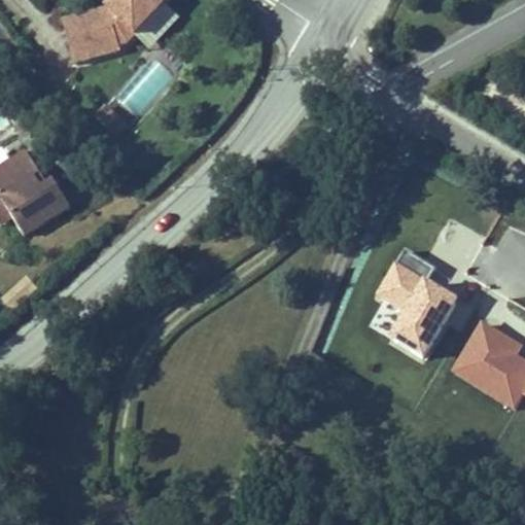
[(103,0),(98,6),(62,16),(74,63),(118,50),(116,45),(124,43),(164,0),(103,0)]
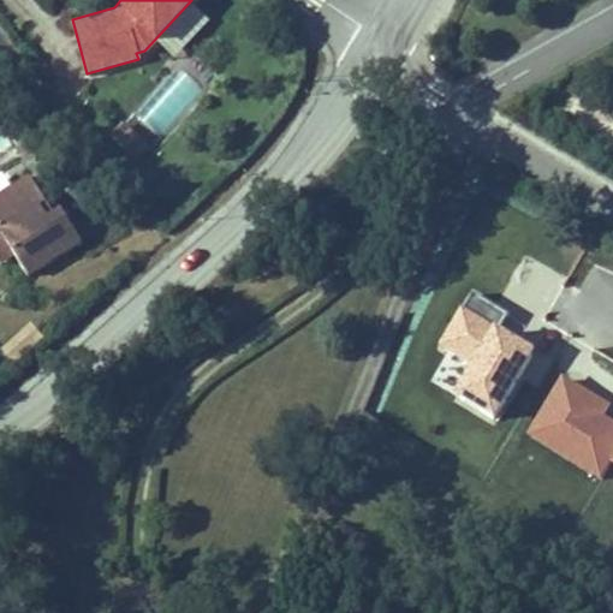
[(121,121),(109,136),(135,155),(146,141),(121,121)]
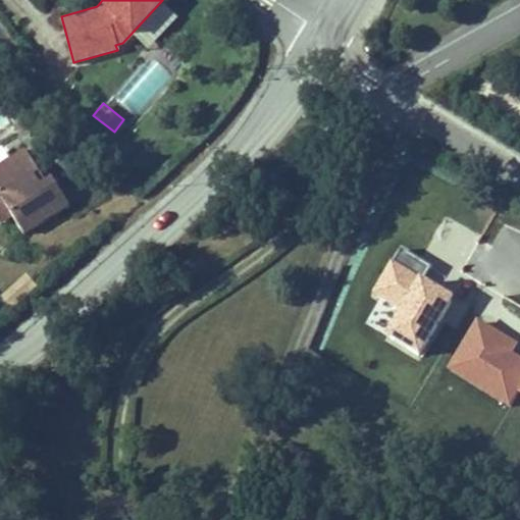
[(23,237),(68,206),(48,176),(36,185),(32,178),(37,174),(21,153),(0,167),(0,203),(10,218),(23,237)]
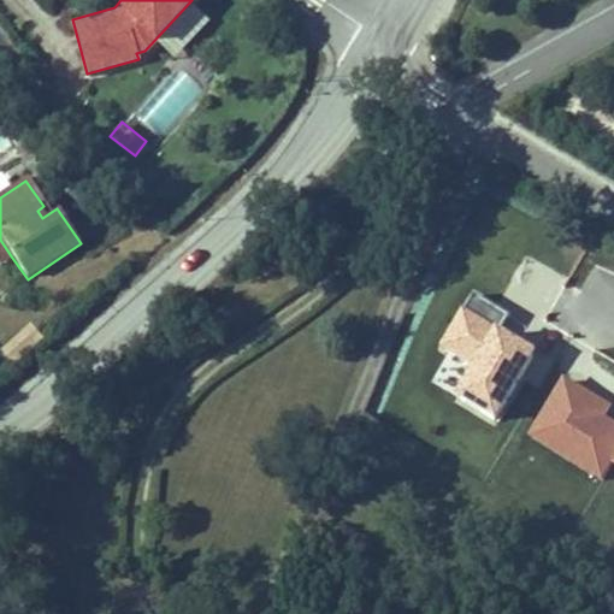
[(0,266),(12,258),(0,240),(0,266)]
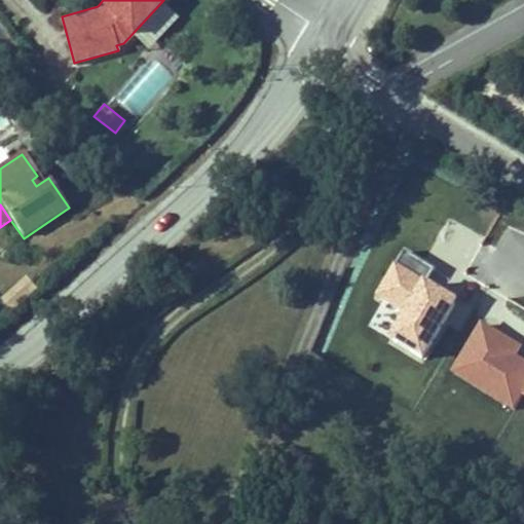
[(438,266),(408,248),(380,293),(410,309),(395,335),(424,353),(457,299),(427,282),(438,266)]
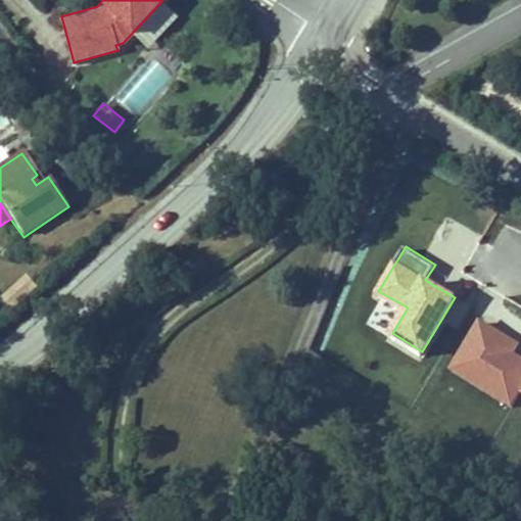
[(25,273),(0,294),(10,306),(36,285),(25,273)]
